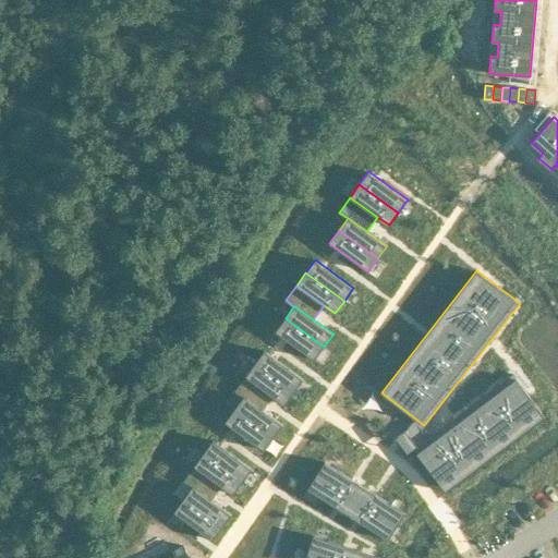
[(286,318),(276,331),(315,359),(324,347),(286,318)]
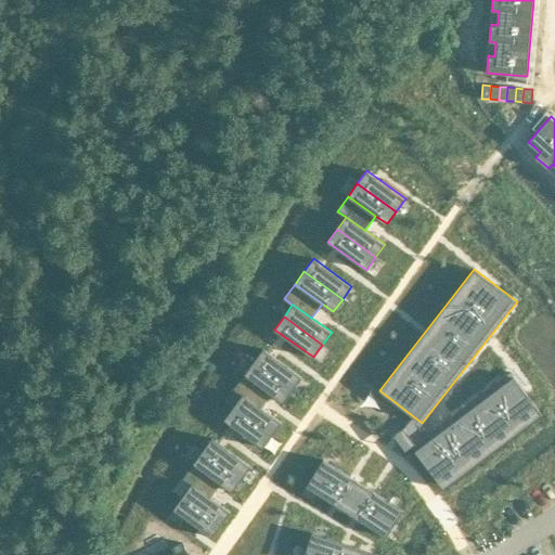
[(263,348),(254,361),(293,389),(301,376),(263,348)]
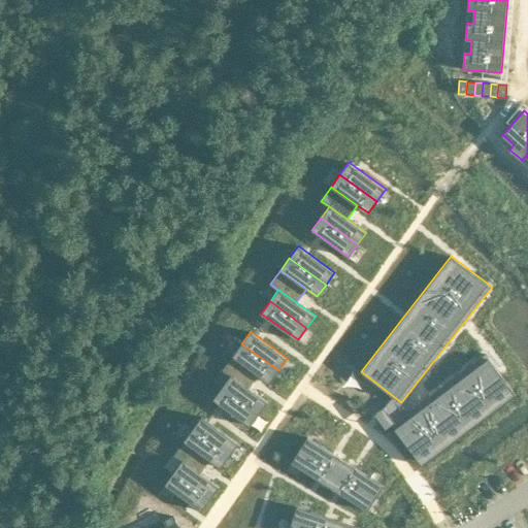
[(241,343),(233,356),(259,374),(269,383),(278,370),(241,343)]
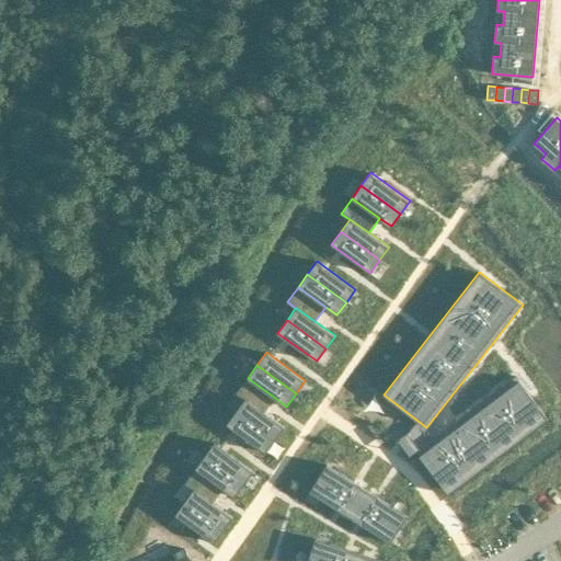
[(434,437),(415,450),(445,490),(448,494),(549,419),(545,414),(516,376),(434,437)]
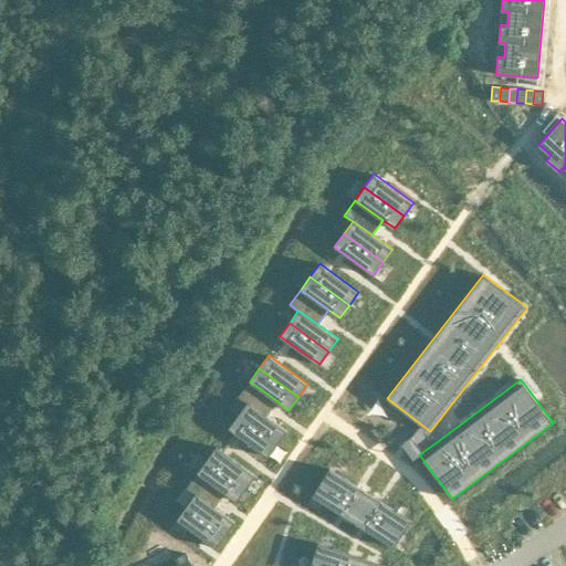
[(250,381),(239,397),(247,402),(248,402),(266,416),(278,401),(250,381)]
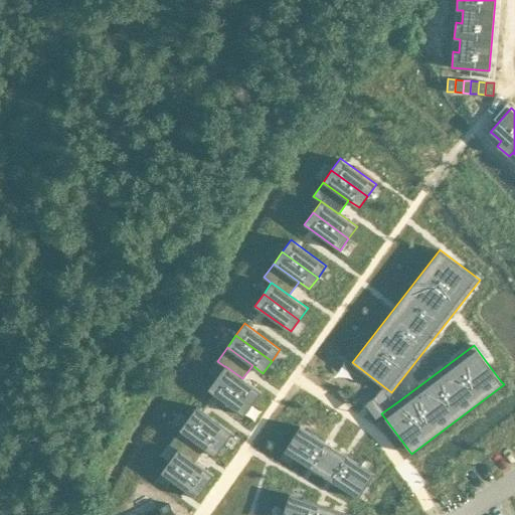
[(224,366),(217,377),(252,403),(262,391),(242,378),(225,366),(224,366)]
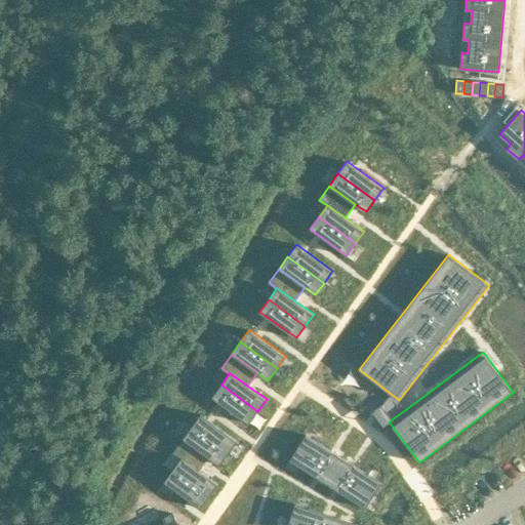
[(221,385),(212,397),(249,423),(257,411),(221,385)]
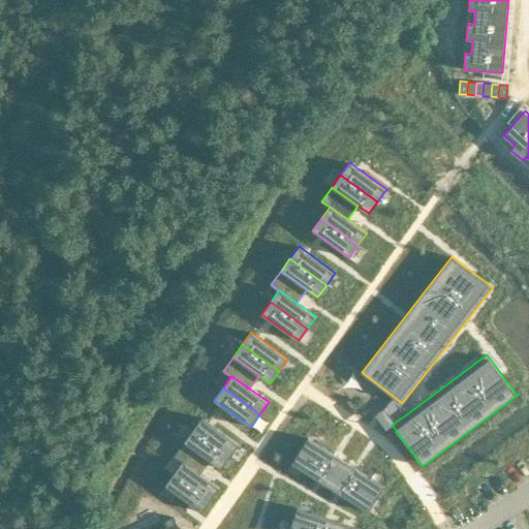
[(203,417),(193,429),(230,456),(239,444),(203,417)]
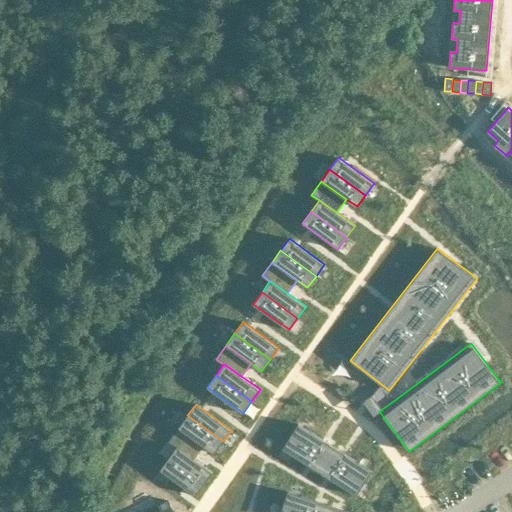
[(187,415),(179,427),(204,445),(214,453),(223,441),(187,415)]
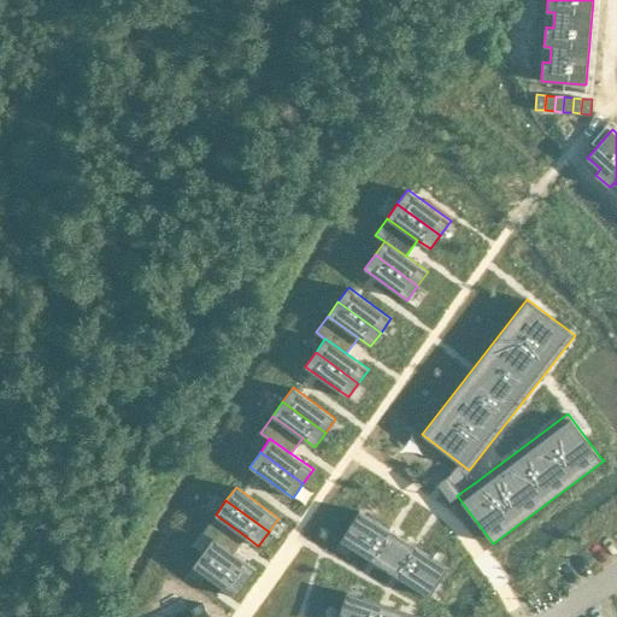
[(359,510),(350,524),(394,553),(404,539),(359,510)]
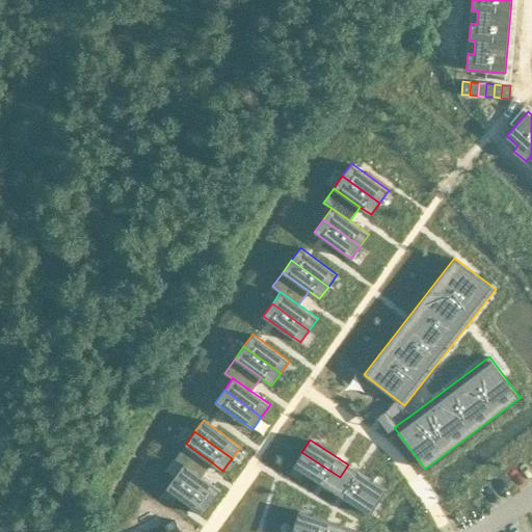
[(186,444),(176,458),(183,464),(184,463),(202,477),(202,476),(212,462),(186,444)]
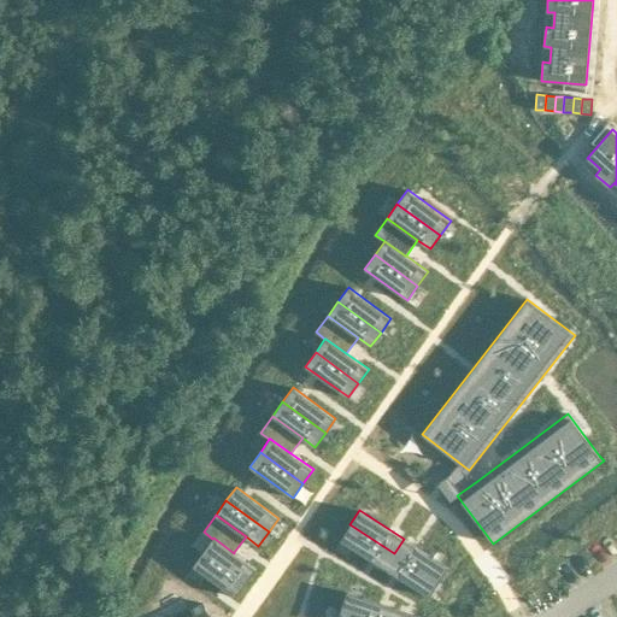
[(350,524),(341,540),(385,568),(394,553),(350,524)]
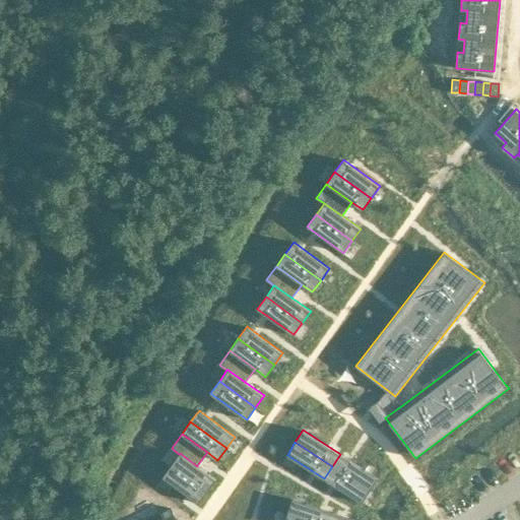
[(179,454),(172,464),(207,491),(216,478),(197,465),(197,466),(180,453),(179,454)]
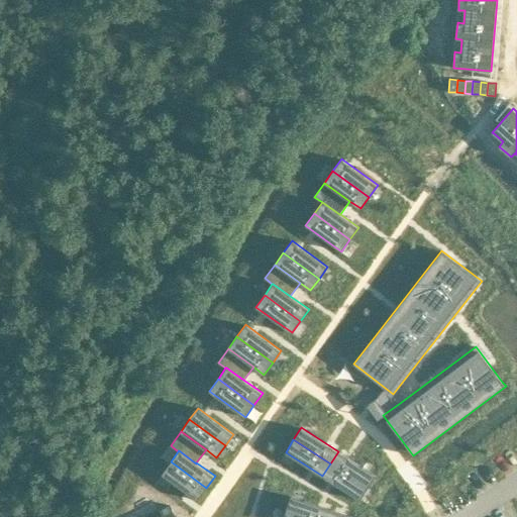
[(338,451),(330,463),(368,487),(376,475),(338,451)]
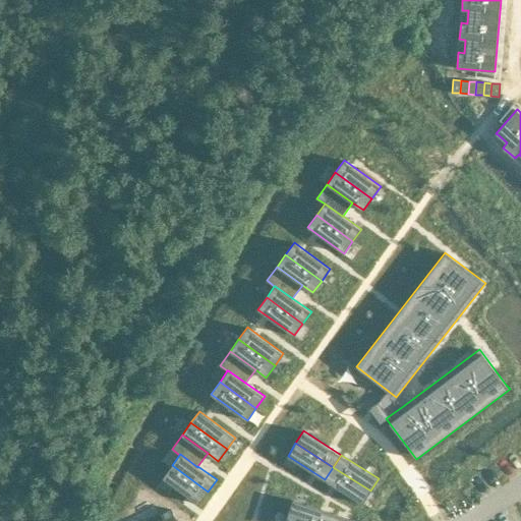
[(172,465),(163,477),(199,504),(208,491),(172,465)]
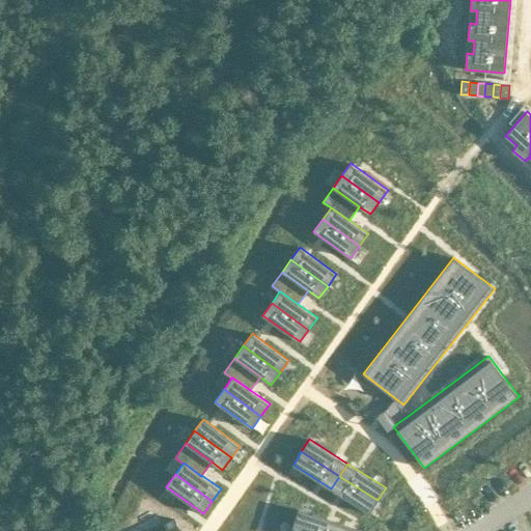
[(339,476),(331,488),(369,513),(378,500),(339,476)]
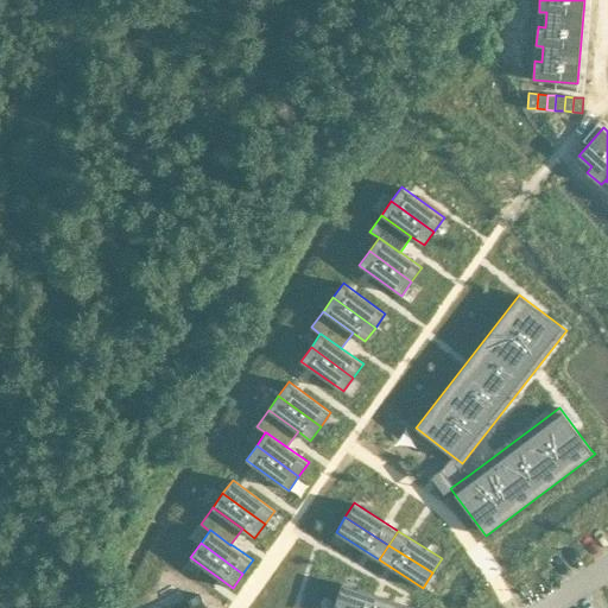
[(342,583),(336,600),(362,607),(387,607),(391,600),(342,583)]
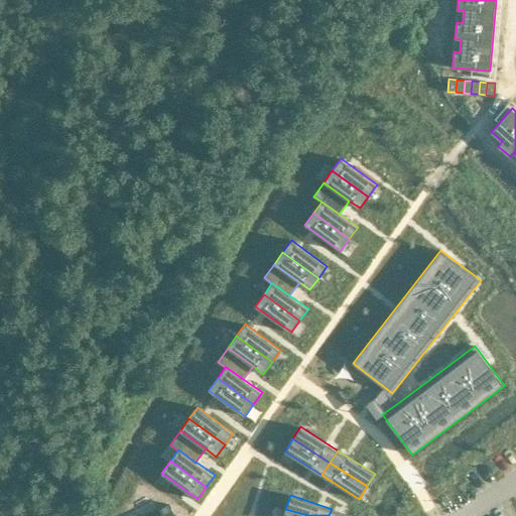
[(168,504),(145,515),(170,515),(174,514),(168,504)]
